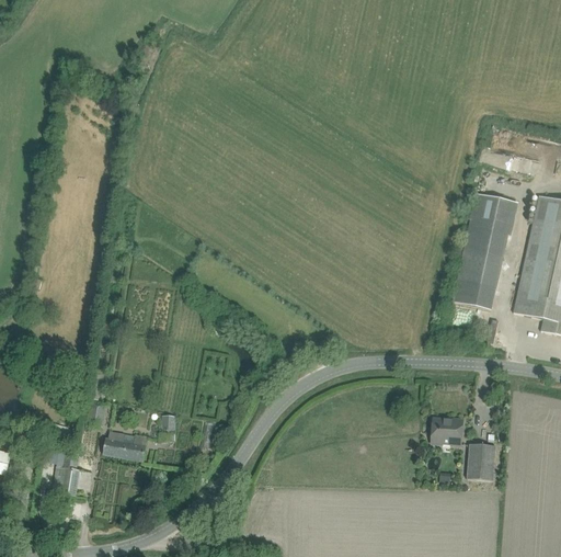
[(453,299),(491,308),(515,201),(477,192),(453,299)]
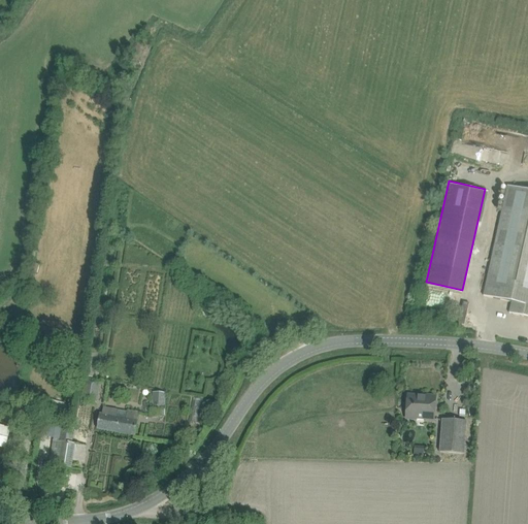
[(527,187),(507,183),(484,292),(512,298),(509,309),(527,314),(527,187)]
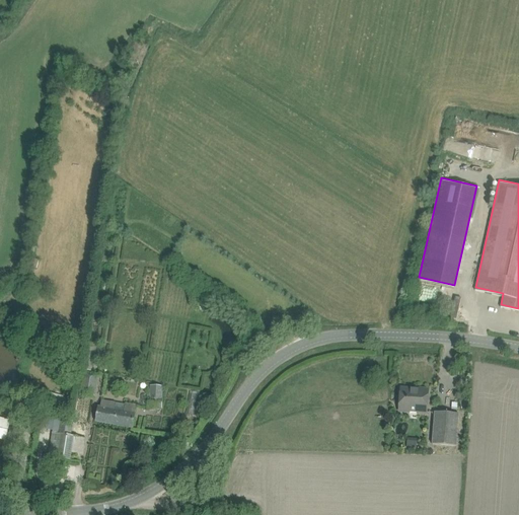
[(461,295),(455,293),(450,315),(456,316),(461,295)]
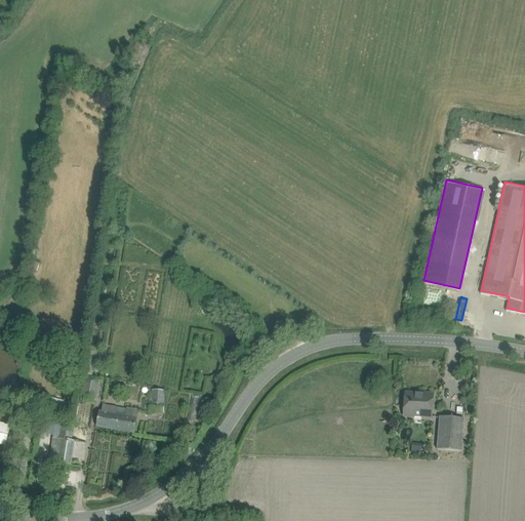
[(81,396),(95,398),(99,373),(84,371),(81,396)]
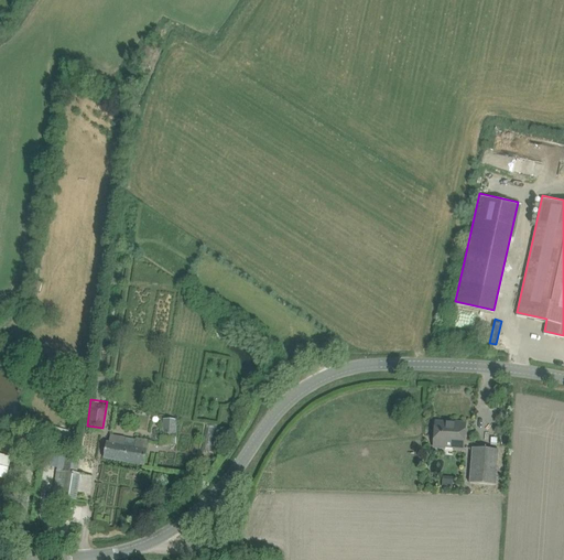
[(63,415),(63,423),(77,424),(77,416),(63,415)]
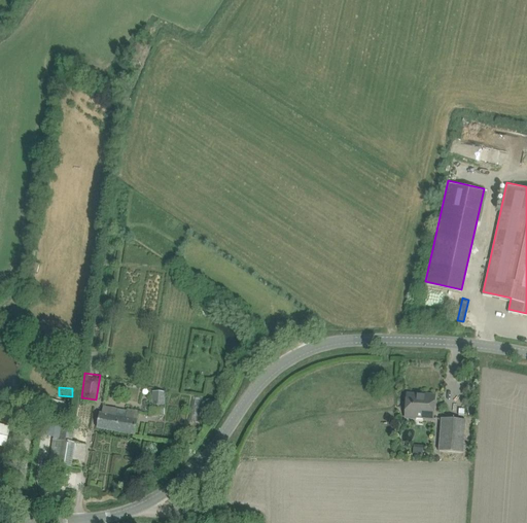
[(406,414),(433,415),(435,392),(407,390),(406,414)]
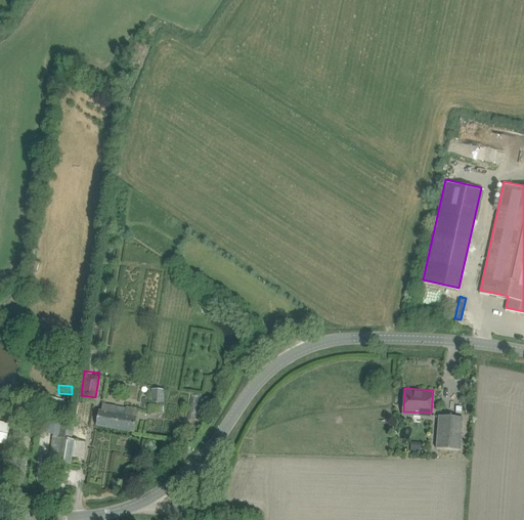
[(164,408),(164,391),(150,391),(149,407),(164,408)]
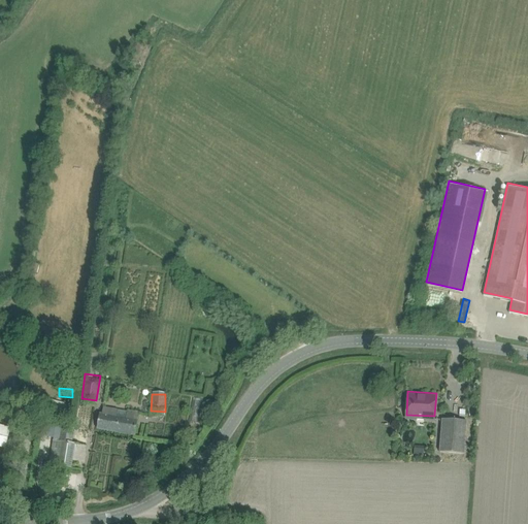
[(111,413),(100,411),(97,425),(135,431),(139,408),(128,407),(128,408),(112,405),(111,413)]
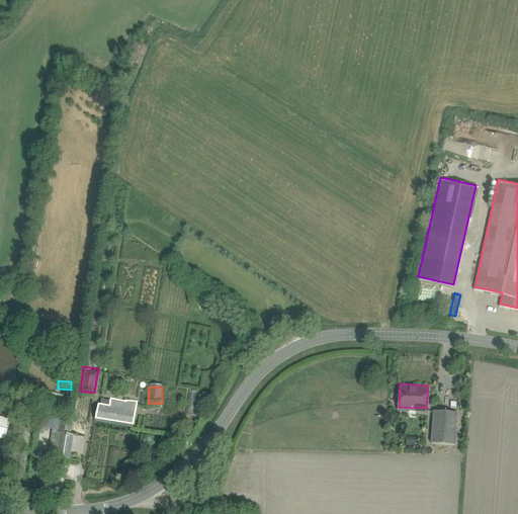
[(434,408),(431,440),(455,442),(458,410),(434,408)]
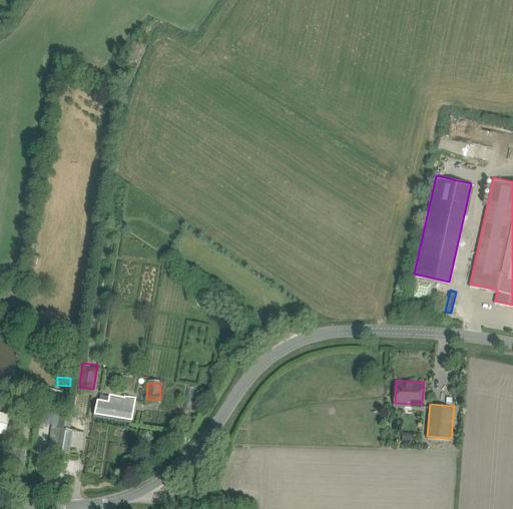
[(42,408),(41,420),(52,422),(54,410),(42,408)]
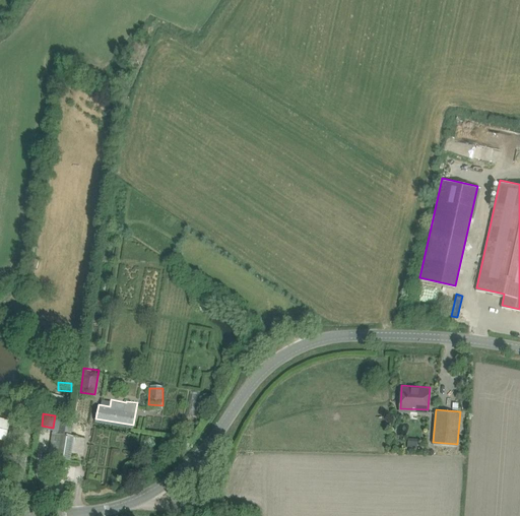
[(0,414),(0,434),(6,436),(10,417),(0,414)]
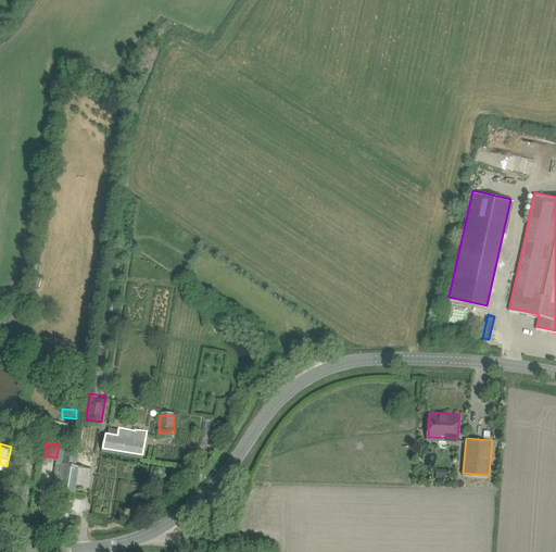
[(64,446),(62,461),(76,463),(78,448),(64,446)]
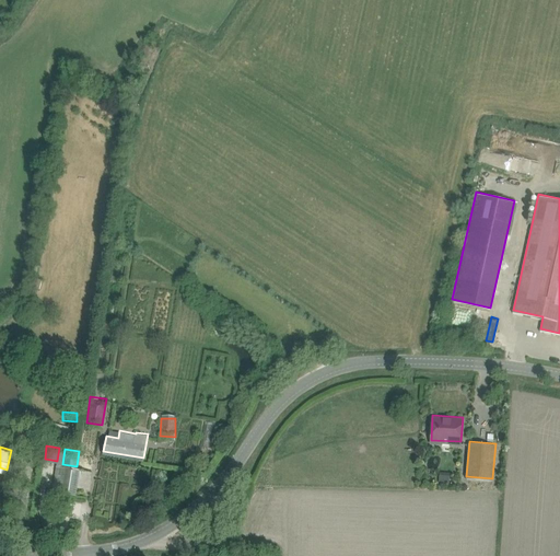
[(92,476),(96,459),(84,455),(81,474),(92,476)]
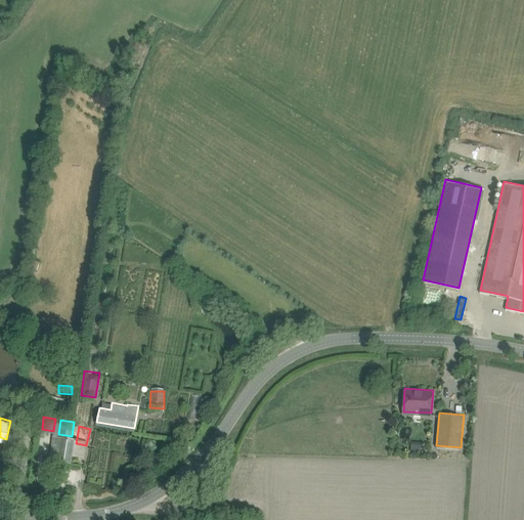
[(49,459),(71,462),(75,437),(52,434),(49,459)]
